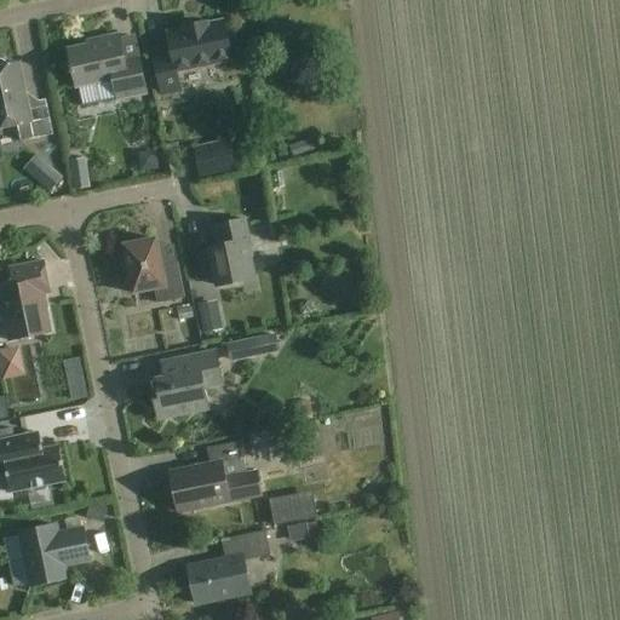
[(207,27),(206,23),(185,27),(187,32),(168,35),(172,57),(155,61),(162,96),(182,92),(177,70),(233,59),(225,23),(207,27)]
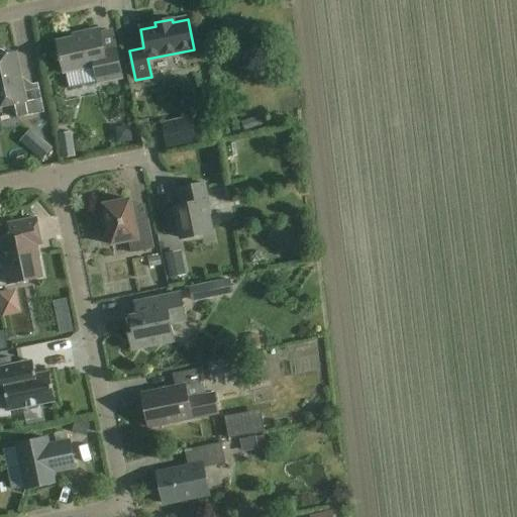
[(104,52),(100,29),(82,33),(83,36),(57,41),(64,74),(95,67),(98,84),(122,78),(116,48),(104,52)]
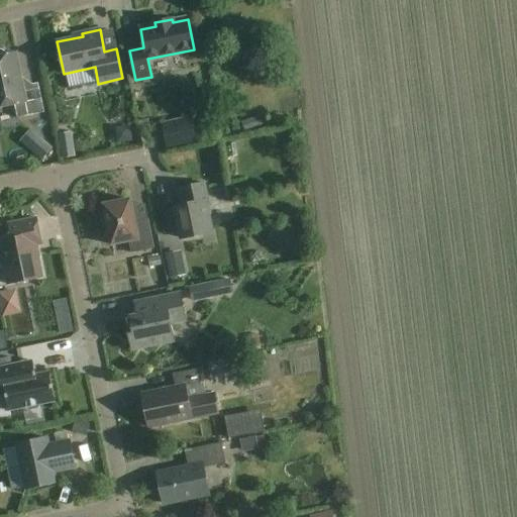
[(6,53),(2,50),(0,50),(0,107),(15,105),(18,118),(44,113),(38,84),(23,87),(21,78),(20,72),(17,73),(13,55),(15,54),(6,55),(6,53)]
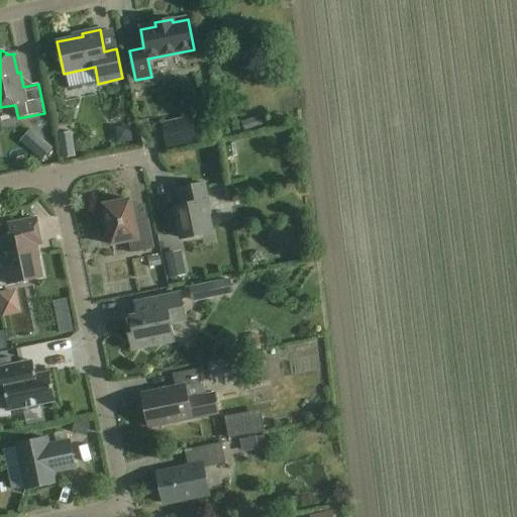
[(207,202),(204,184),(181,189),(184,201),(159,206),(165,234),(181,231),(182,238),(212,232),(205,202),(207,202)]
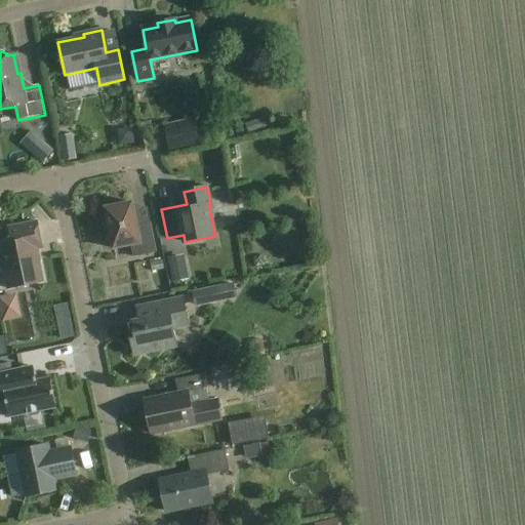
[(137,226),(132,202),(106,208),(108,223),(104,224),(108,240),(112,239),(114,249),(131,245),(134,257),(157,252),(151,223),(137,226)]
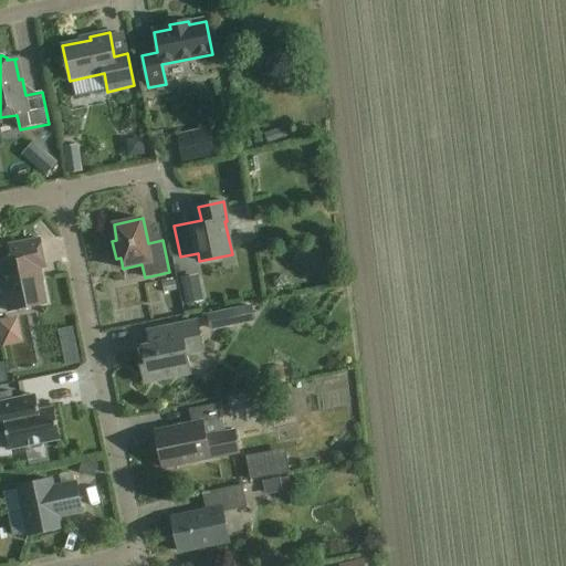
[(46,268),(40,239),(10,245),(12,258),(0,259),(0,270),(9,312),(46,304),(40,270),(46,268)]
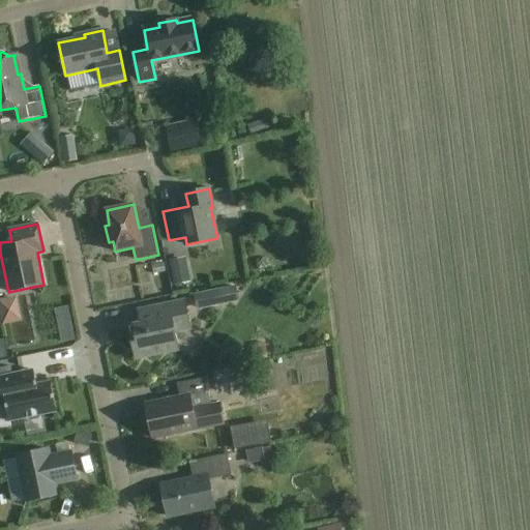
[(180,284),(194,281),(187,258),(175,262),(180,284)]
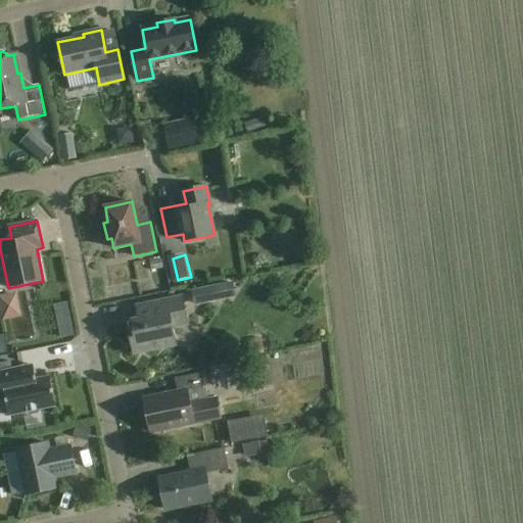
[(198,305),(223,300),(219,282),(195,288),(198,305)]
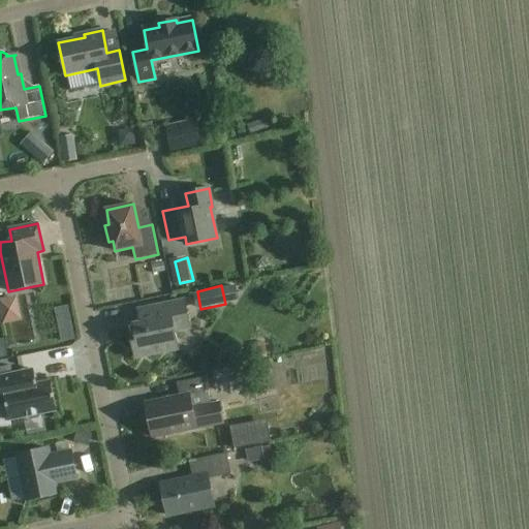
[(3,301),(6,324),(26,321),(23,298),(3,301)]
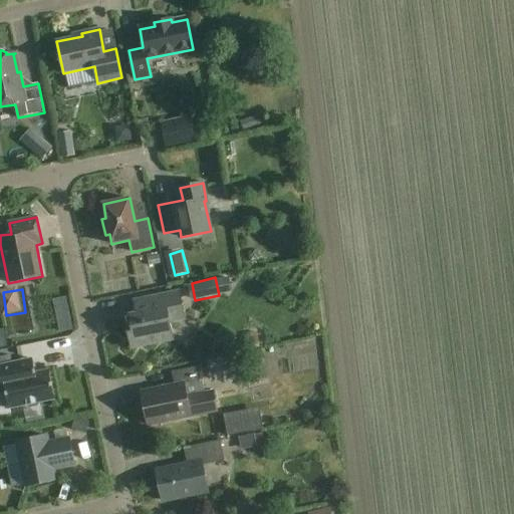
[(134,302),(137,315),(125,317),(132,346),(173,338),(170,321),(185,318),(180,293),(134,302)]
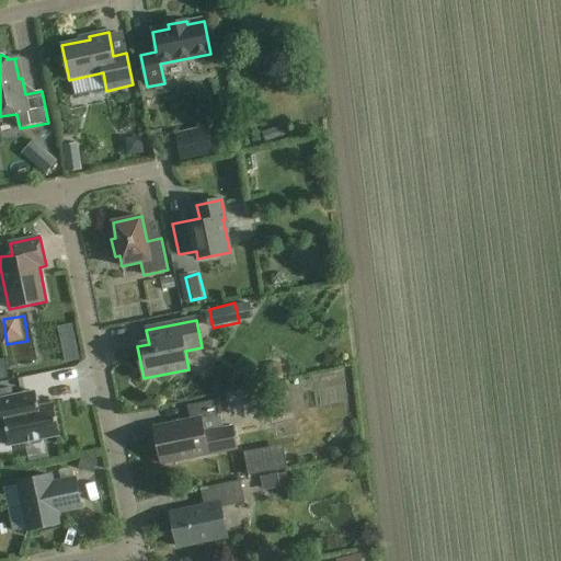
[(78,328),(66,330),(70,357),(82,356),(78,328)]
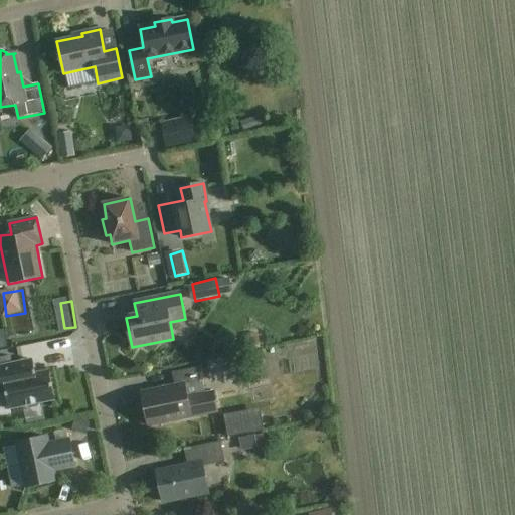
[(35,374),(32,360),(0,366),(0,392),(6,391),(9,409),(25,405),(29,408),(37,406),(39,403),(55,399),(49,371),(35,374)]
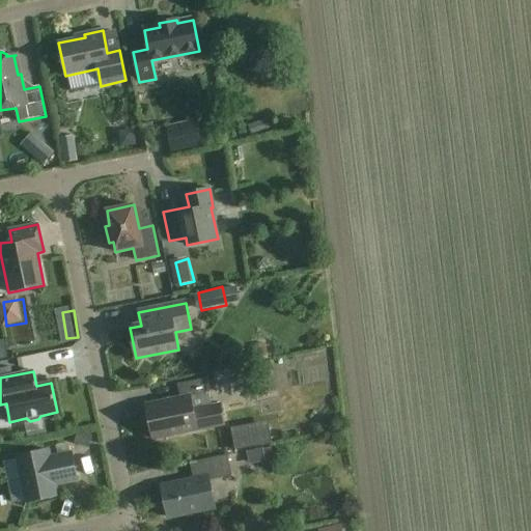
[(211,392),(207,379),(177,385),(180,397),(170,399),(171,399),(165,401),(146,406),(152,439),(172,435),(172,436),(224,424),(220,404),(212,407),(210,392),(211,392)]
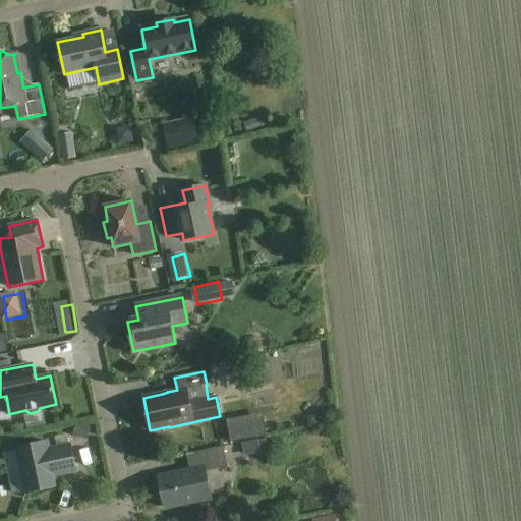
[(49,449),(48,442),(16,448),(26,493),(57,486),(55,476),(75,471),(70,445),(49,449)]
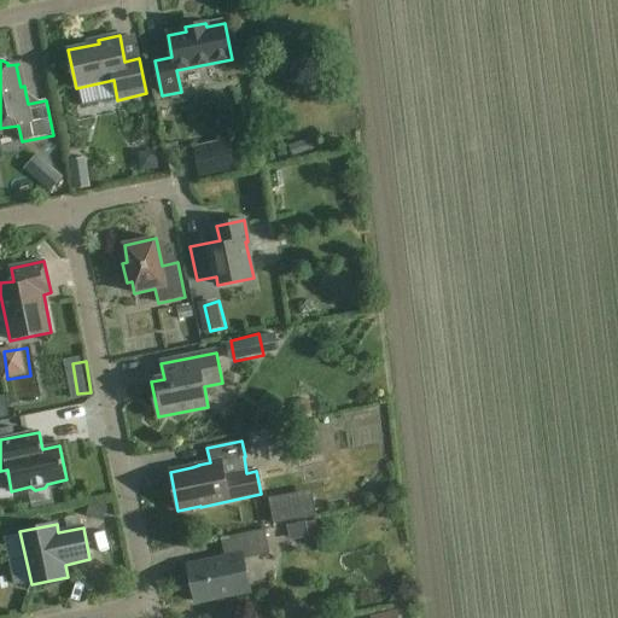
[(270,552),(266,529),(221,538),(225,558),(190,566),(198,602),(249,592),(242,558),(270,552)]
